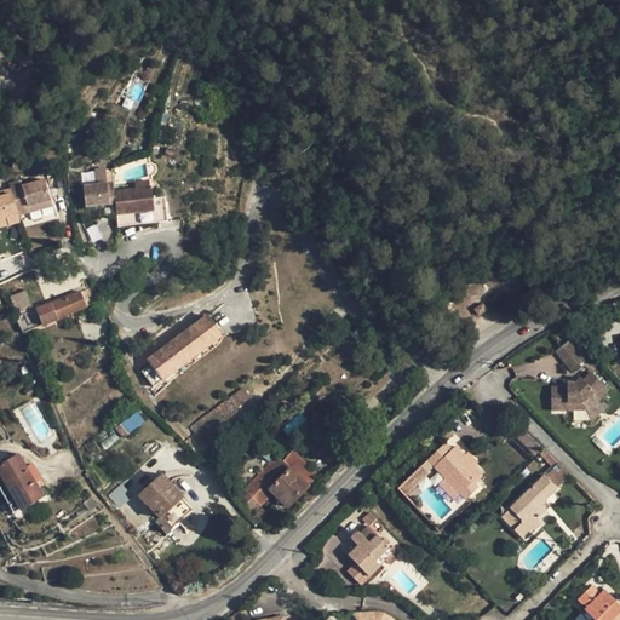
[(51,200),(45,179),(23,187),(11,190),(12,194),(0,196),(0,218),(6,217),(9,225),(19,222),(18,216),(30,212),(28,206),(51,200)]
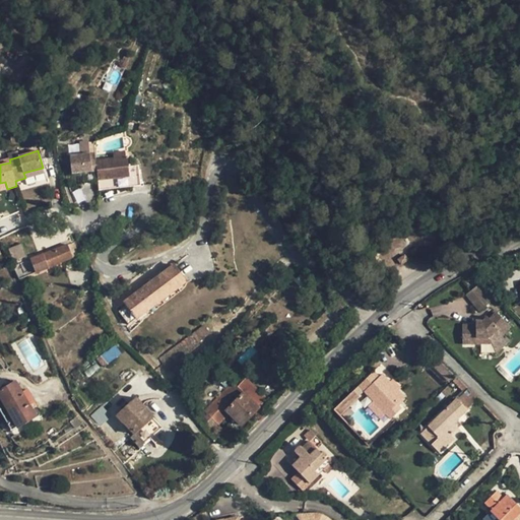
[(69,156),(71,174),(82,172),(83,185),(98,183),(95,160),(90,160),(89,154),(69,156)]
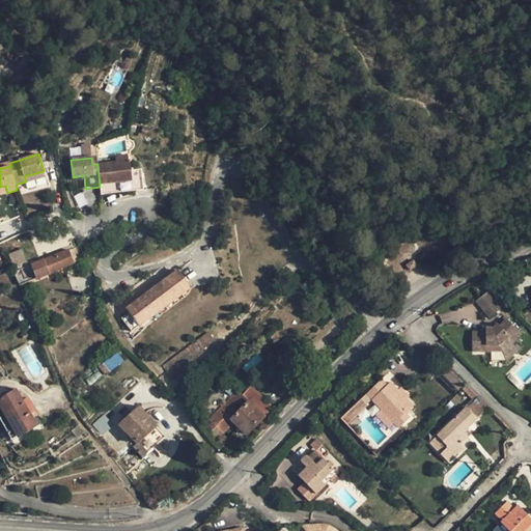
[(116,162),(98,164),(100,187),(101,194),(144,190),(142,169),(131,170),(130,161),(128,161),(116,162)]
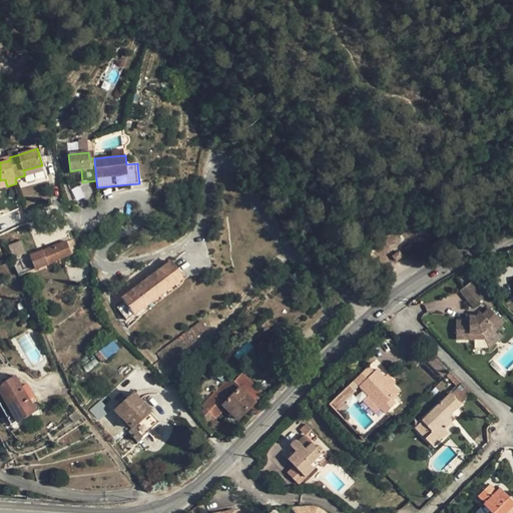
[(44,170),(42,165),(23,170),(25,175),(44,170)]
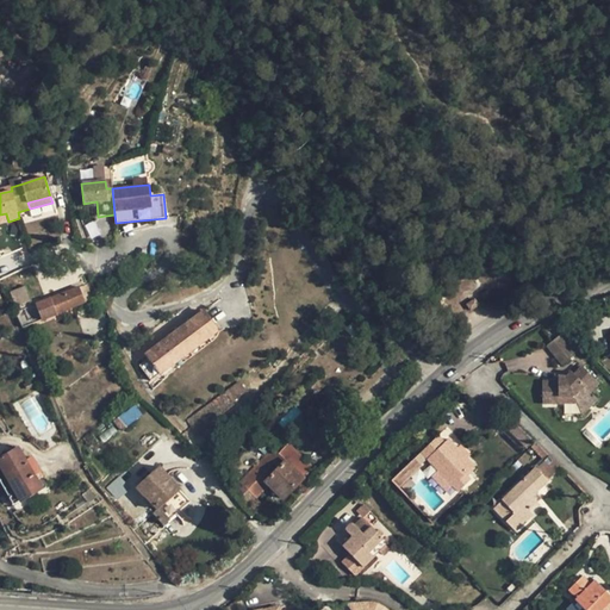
[(91,238),(99,235),(94,223),(86,225),(91,238)]
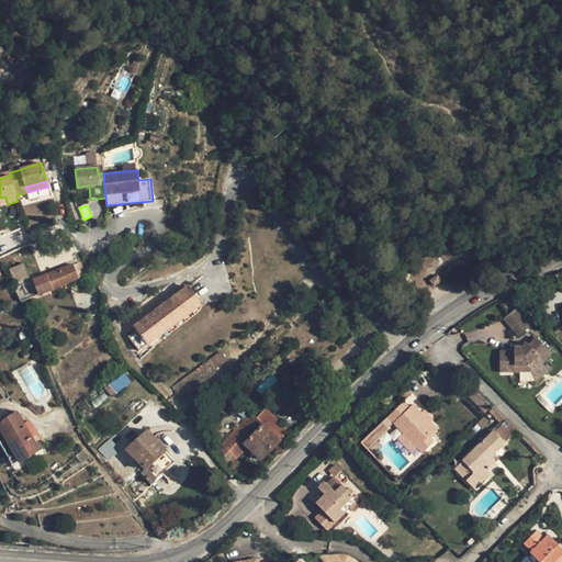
[(85,276),(79,262),(74,265),(79,278),(85,276)]
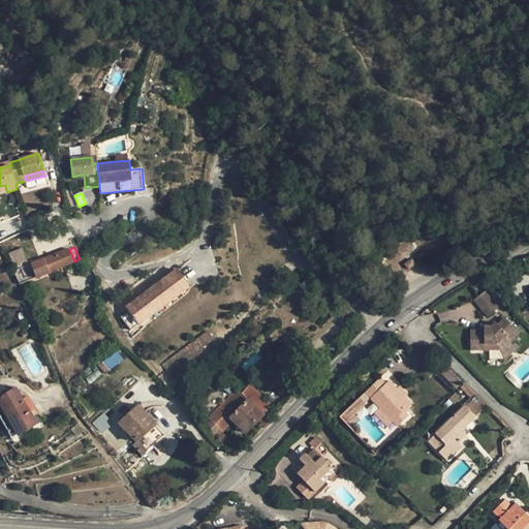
[(14,267),(27,261),(21,248),(8,253),(14,267)]
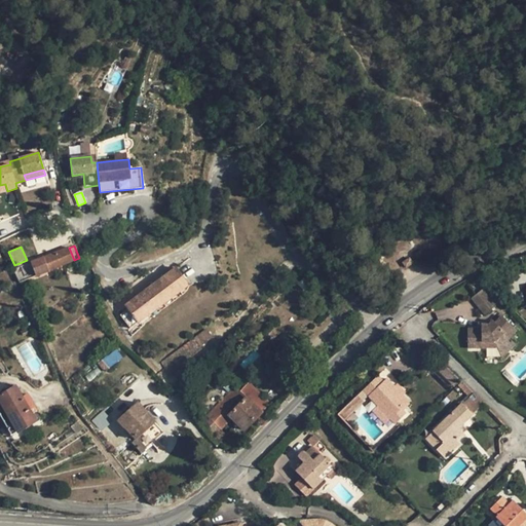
[(43,257),(12,269),(20,283),(49,271),(74,260),(69,248),(43,257)]
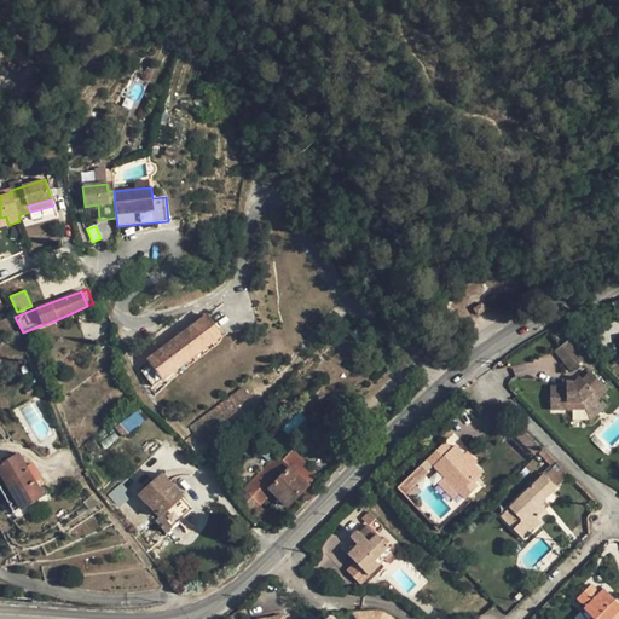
[(163,379),(221,335),(207,316),(148,359),(151,363),(142,370),(154,386),(163,379)]
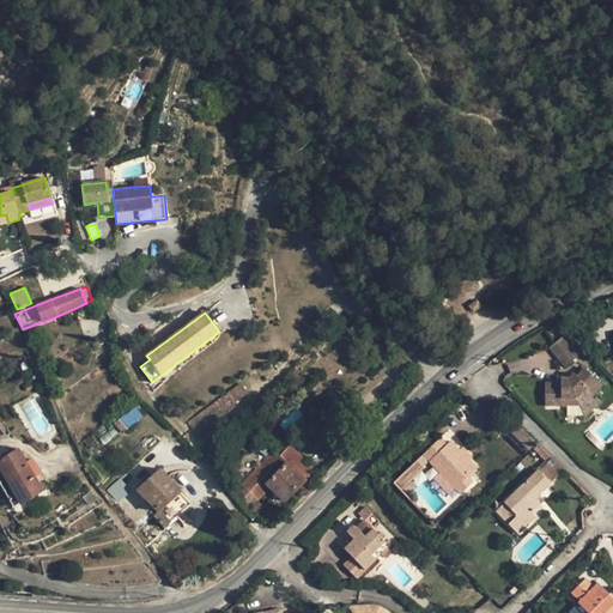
[(587,350),(570,333),(548,349),(564,368),(587,350)]
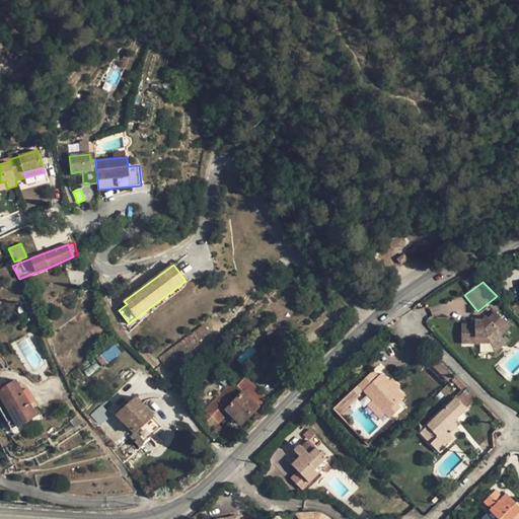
[(461,325),(461,344),(491,344),(493,343),(502,334),(510,325),(494,310),(482,321),(474,321),(474,324),(461,325)]
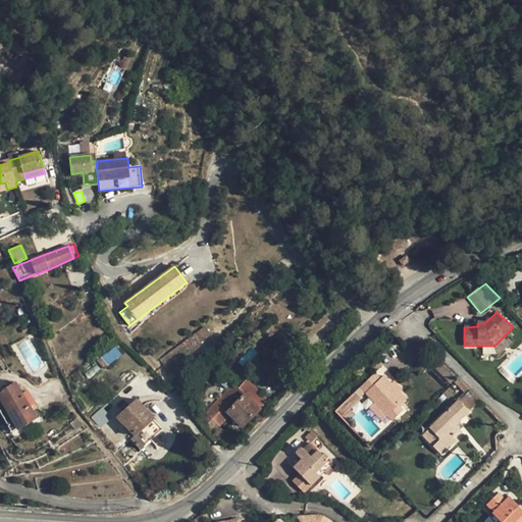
[(199,331),(192,335),(198,344),(204,338),(199,331)]
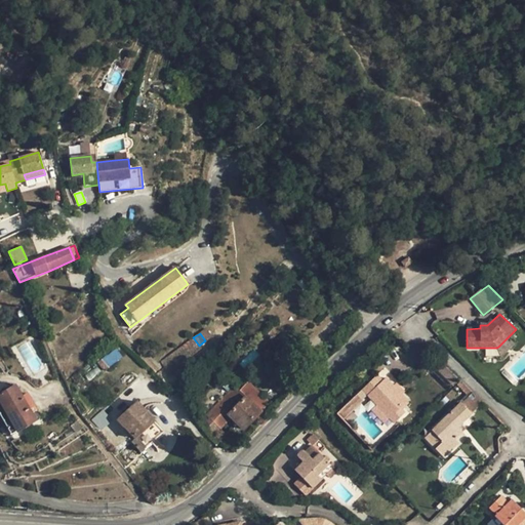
[(199,346),(193,337),(161,361),(168,372),(201,348),(199,346)]
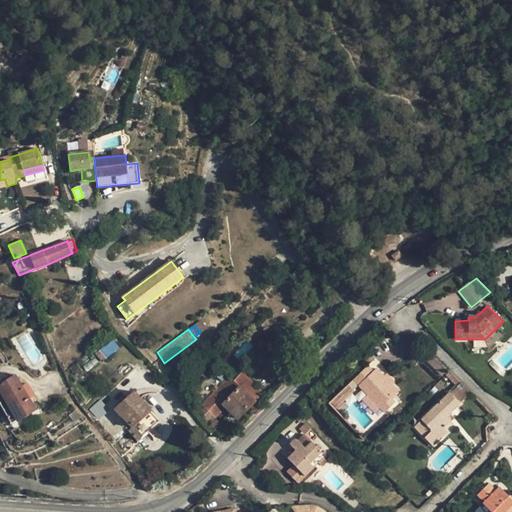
[(502,335),(495,329),(486,338),(484,339),(489,349),(502,335)]
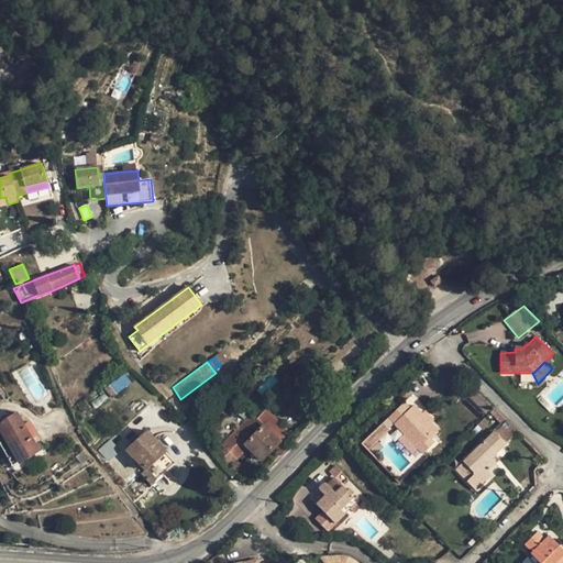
[(108,386),(114,395),(131,382),(124,373),(108,386)]
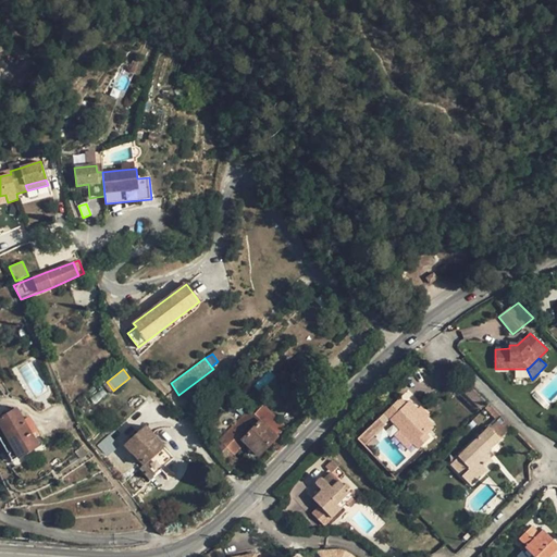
[(393,436),(407,449),(413,444),(424,433),(432,424),(426,418),(418,409),(409,401),(406,405),(400,398),(384,413),(399,430),(393,436)]
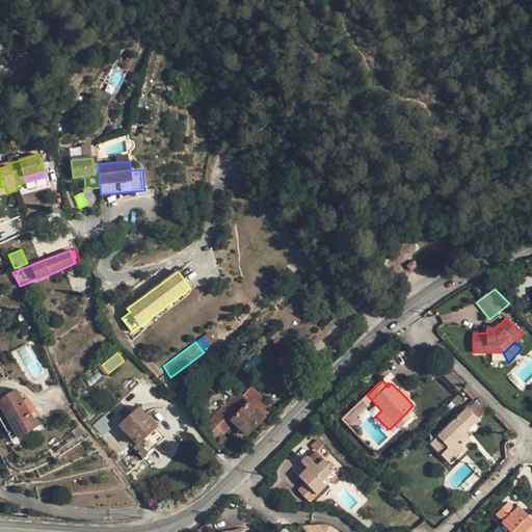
[(247,435),(273,408),(250,388),(242,396),(238,392),(210,422),(212,424),(210,426),(208,424),(201,430),(214,444),(234,423),(247,435)]
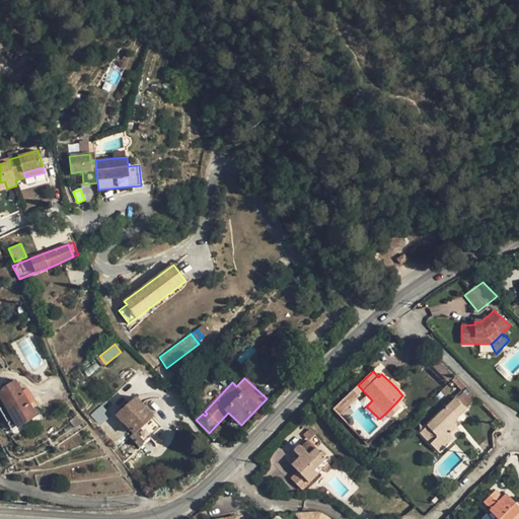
[(389,381),(397,389),(400,387),(392,378),(389,381)]
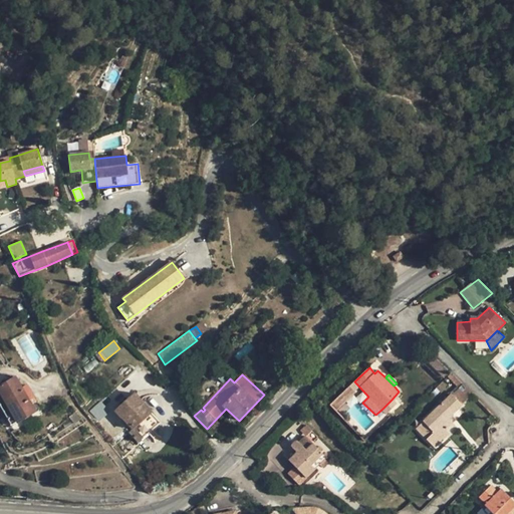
[(0,387),(0,388),(0,387),(0,406),(11,426),(35,413),(16,378),(15,376),(0,384),(0,387)]
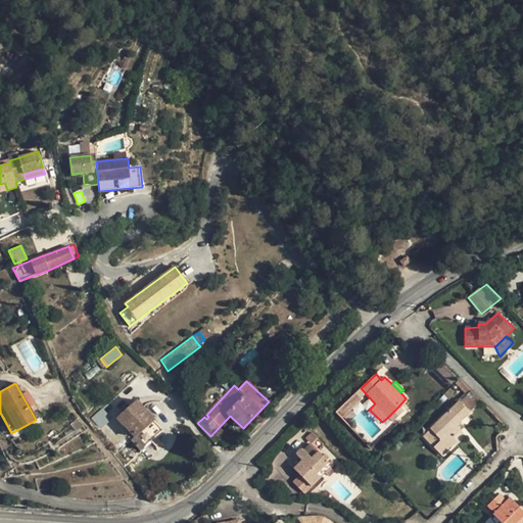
[(367,396),(361,401),(367,409),(373,403),(367,396)]
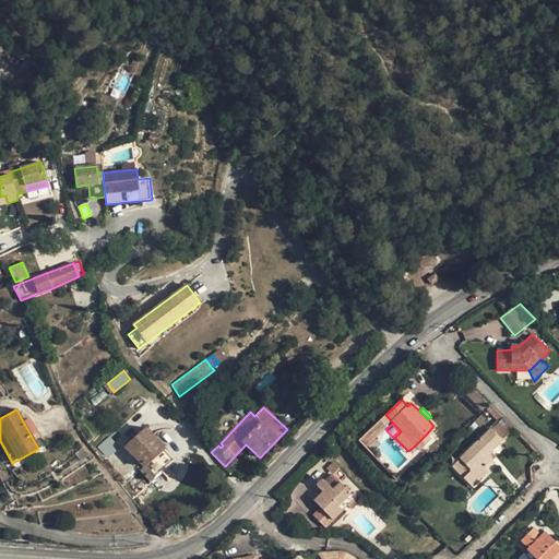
[(146,428),(126,448),(132,455),(132,454),(143,466),(141,470),(151,482),(175,461),(152,436),(153,436),(146,428)]
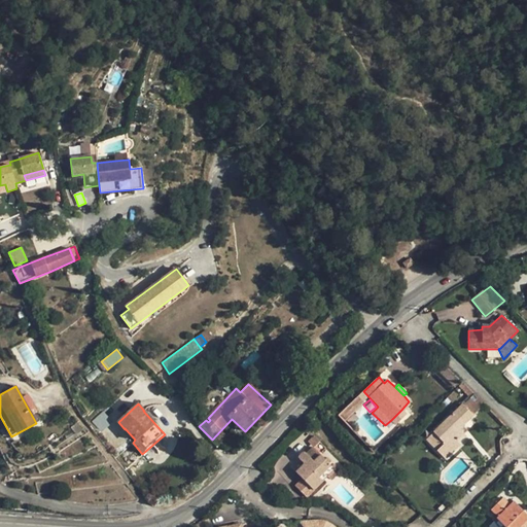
[(463,426),(473,416),(462,405),(433,432),(445,444),(437,451),(446,459),(461,445),(457,441),(464,433),(460,428),(463,426)]
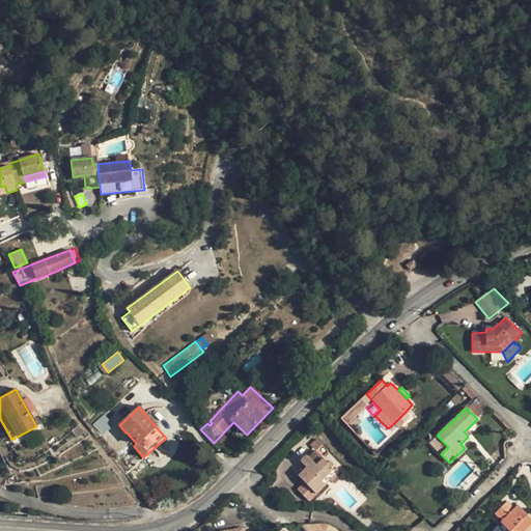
[(404,413),(394,423),(398,428),(410,418),(404,413)]
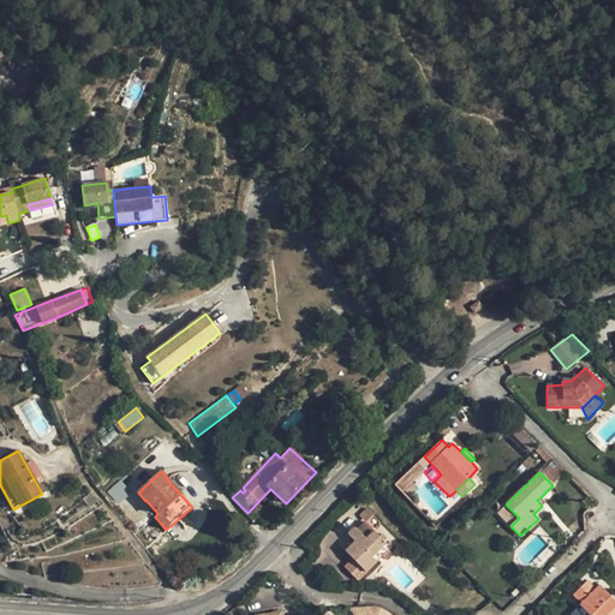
[(366,523),(372,515),(366,509),(359,515),(365,521),(366,523)]
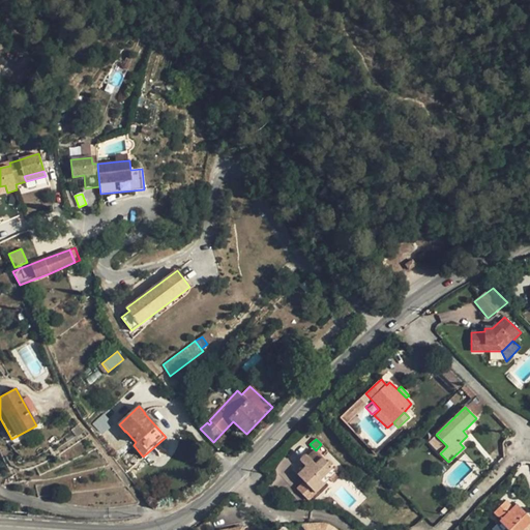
[(297,489),(308,501),(325,484),(321,479),(332,468),(316,450),(315,449),(308,457),(306,454),(305,455),(303,455),(302,458),(301,459),(300,461),(306,466),(298,474),(304,481),(297,489)]
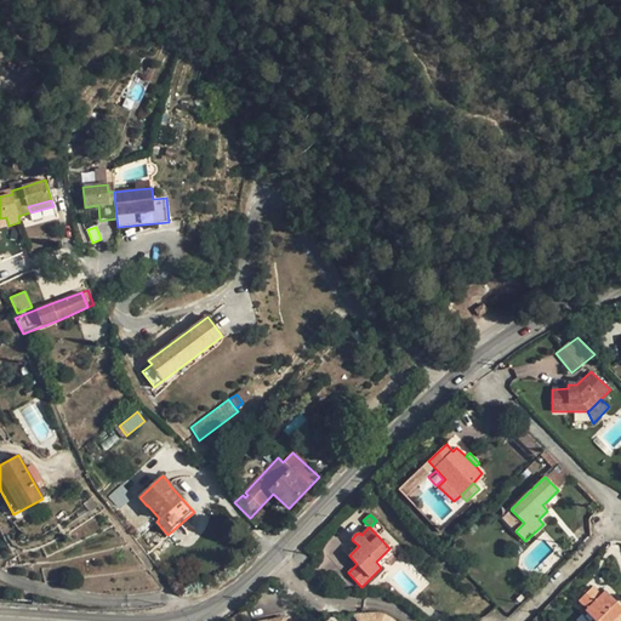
[(389,548),(376,562),(381,568),(396,553),(389,548)]
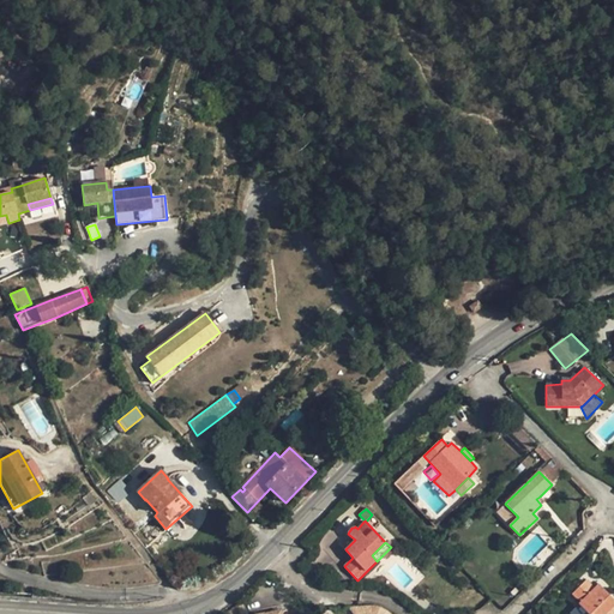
[(613,613),(613,600),(599,584),(594,588),(587,581),(572,595),(579,602),(578,603),(589,613),(613,613)]
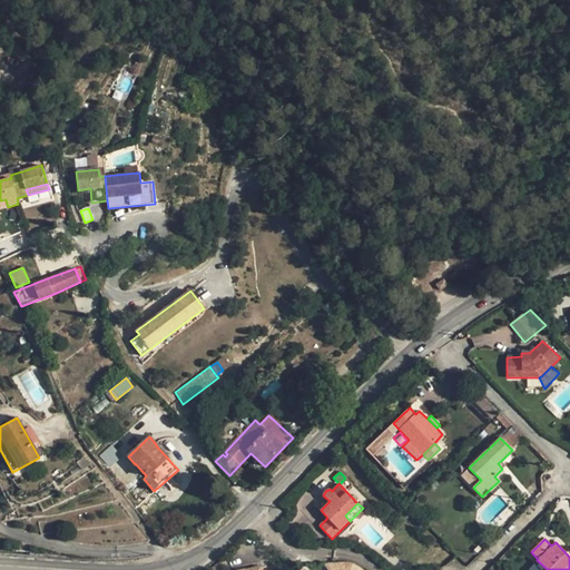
[(547,569),(537,560),(528,569),(547,569)]
